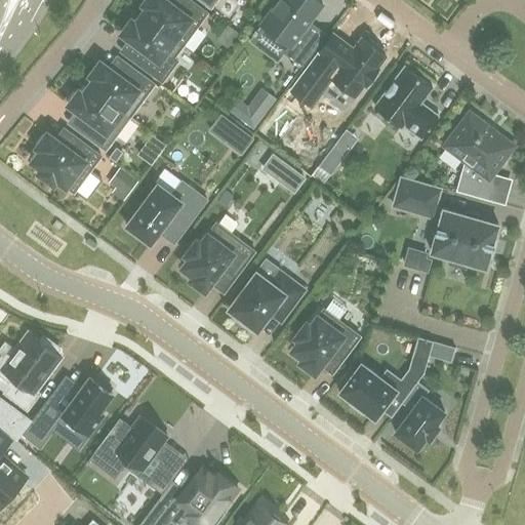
[(147,7),(140,14),(183,45),(206,12),(190,0),(180,0),(175,7),(166,0),(145,0),(143,4),(147,7)]
